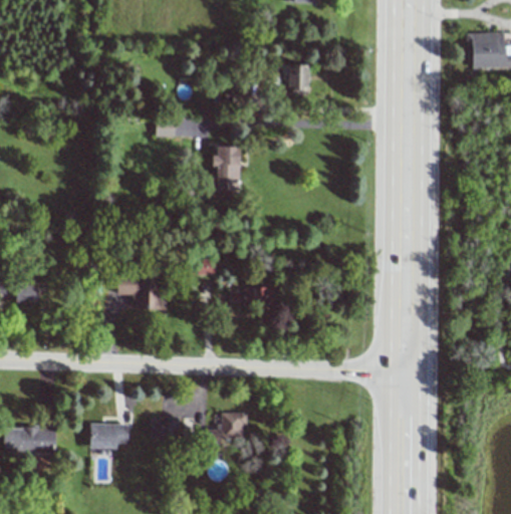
[(473,68),(510,66),(510,45),(505,46),(505,32),(467,33),(468,57),(473,57),(473,68)]
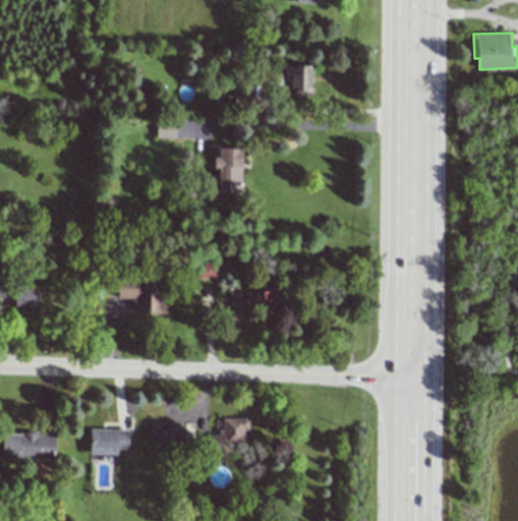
[(313,66),(293,66),(292,79),(293,79),(293,88),(298,88),(298,96),(312,97),(313,66)]
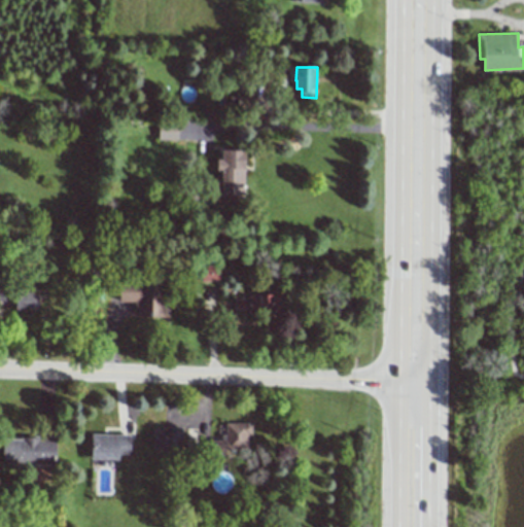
[(161,140),(179,140),(179,129),(161,129),(161,140)]
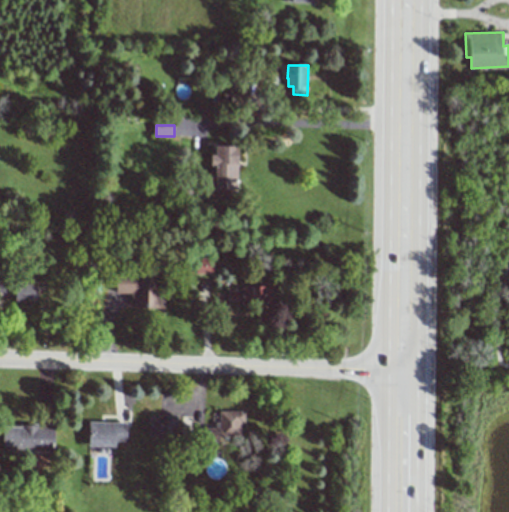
[(216,189),(238,189),(239,146),(217,146),(217,154),(212,154),(212,165),(217,165),(216,189)]
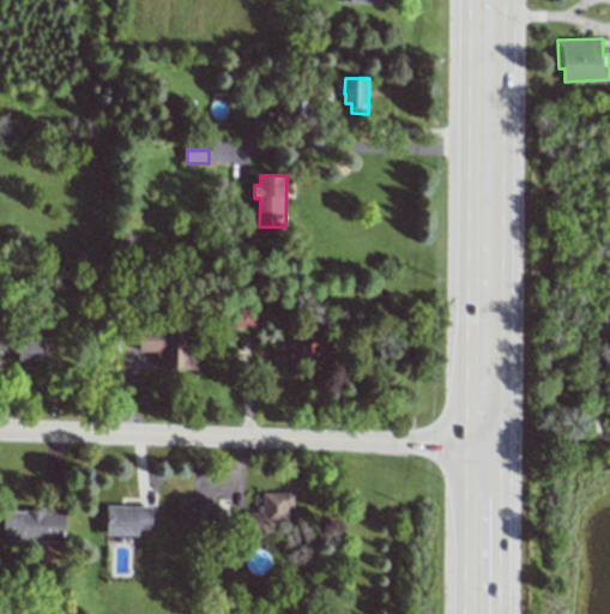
[(258,329),(258,309),(239,308),(237,327),(258,329)]
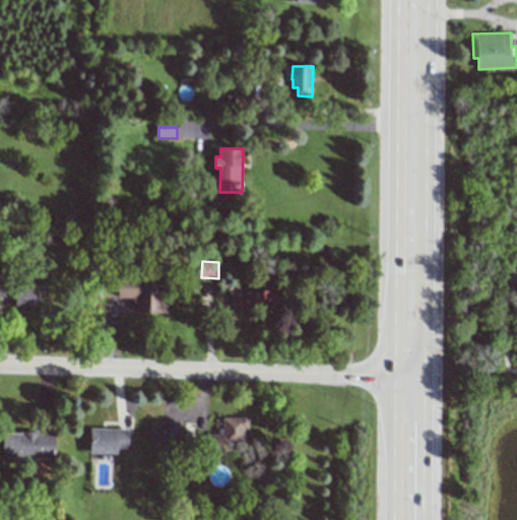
[(166,313),(167,279),(120,277),(120,298),(135,299),(134,312),(166,313)]
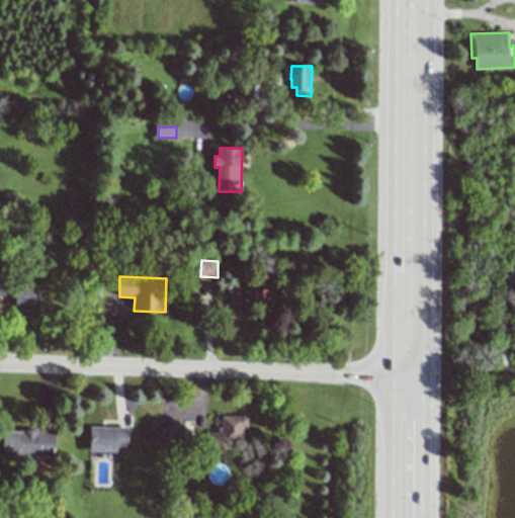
[(16,305),(39,305),(39,285),(15,285),(16,305)]
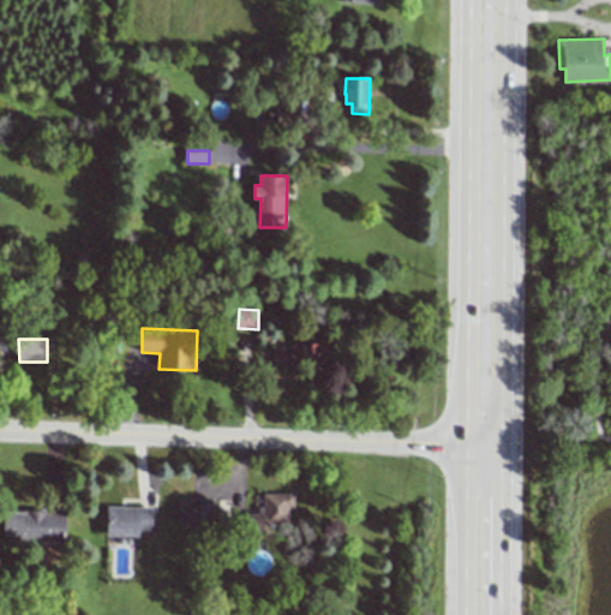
[(330,345),(276,346),(276,363),(330,362),(330,345)]
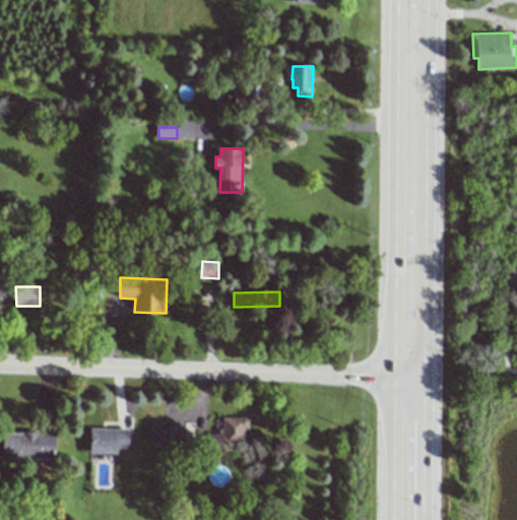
[(250,417),(223,417),(222,435),(211,434),(211,448),(233,448),(233,442),(246,443),(247,429),(250,429),(250,417)]
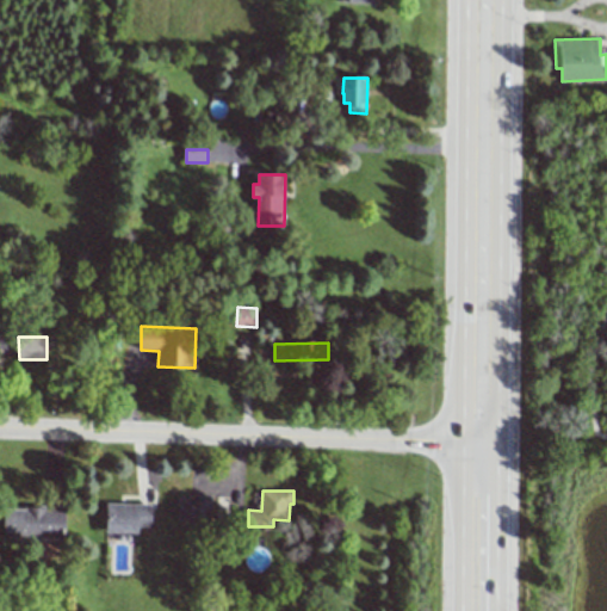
[(214,495),(181,494),(180,522),(214,522),(214,495)]
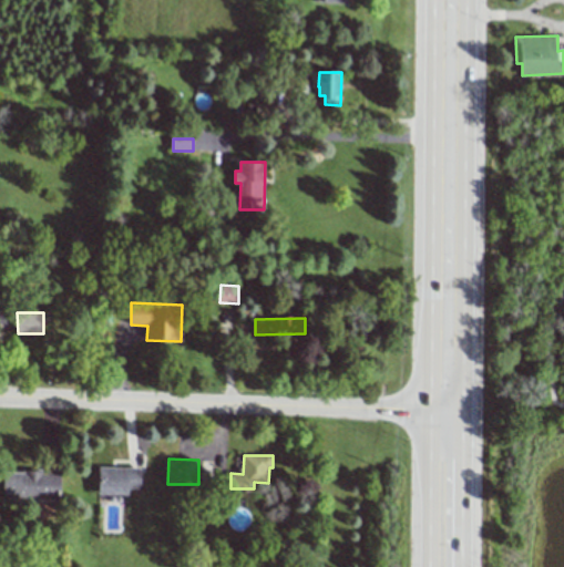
[(100,494),(130,495),(130,488),(142,488),(142,468),(101,467),(100,494)]
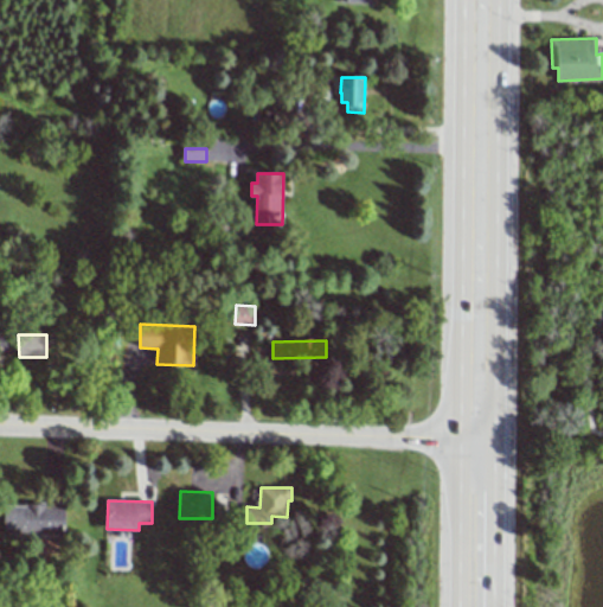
[(5,504),(5,534),(65,535),(66,505),(5,504)]
